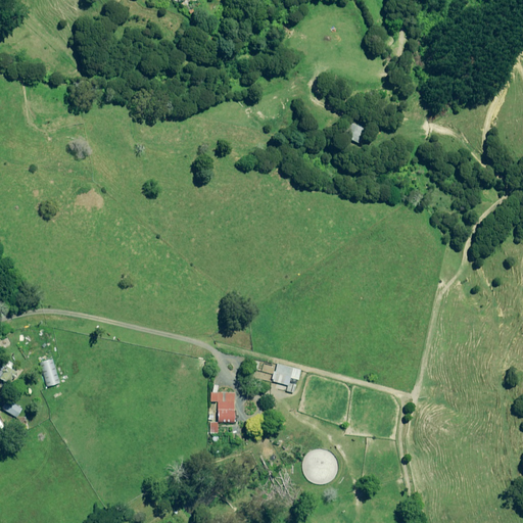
[(52,359),(38,363),(45,386),(58,383),(52,359)]
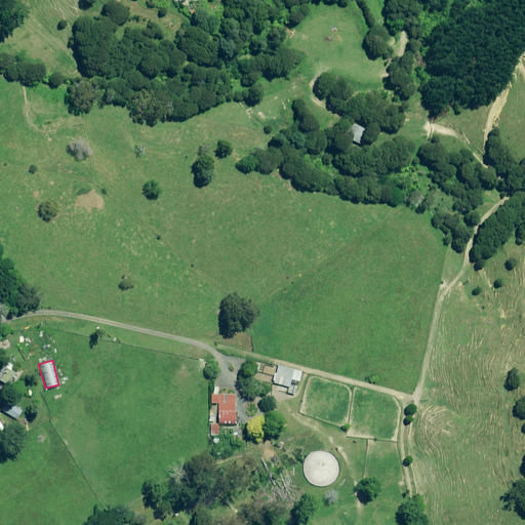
[(0,380),(7,386),(15,374),(0,365),(0,380)]
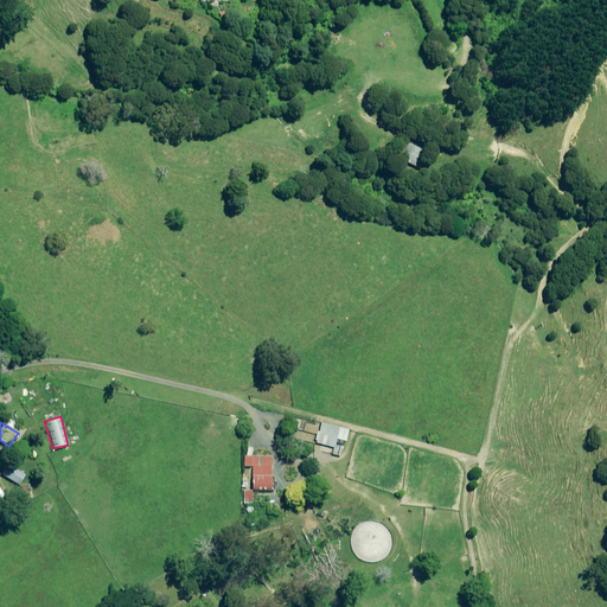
[(345,440),(347,429),(320,422),(314,442),(332,447),(331,454),(338,455),(340,447),(333,445),(336,436),(345,440)]
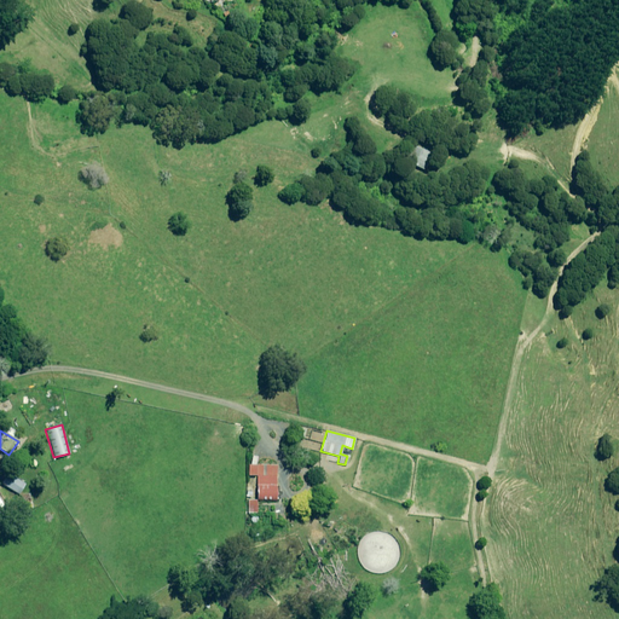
[(252,464),(248,464),(247,475),(256,475),(255,501),(248,499),(247,512),(255,513),(256,499),(275,501),(277,466),(256,464),(256,456),(252,456),(252,464)]
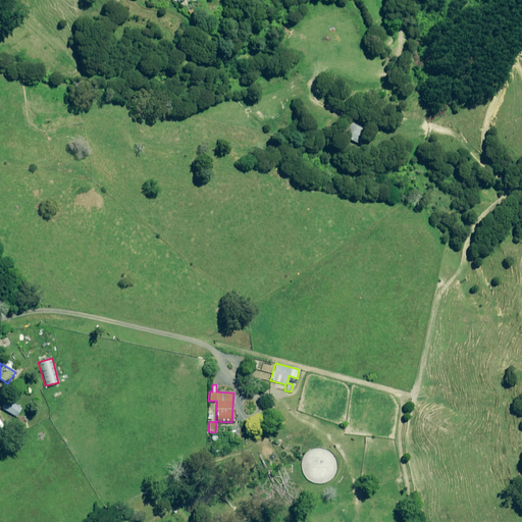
[(7,402),(4,401),(0,408),(14,417),(20,408),(8,400),(7,402)]
